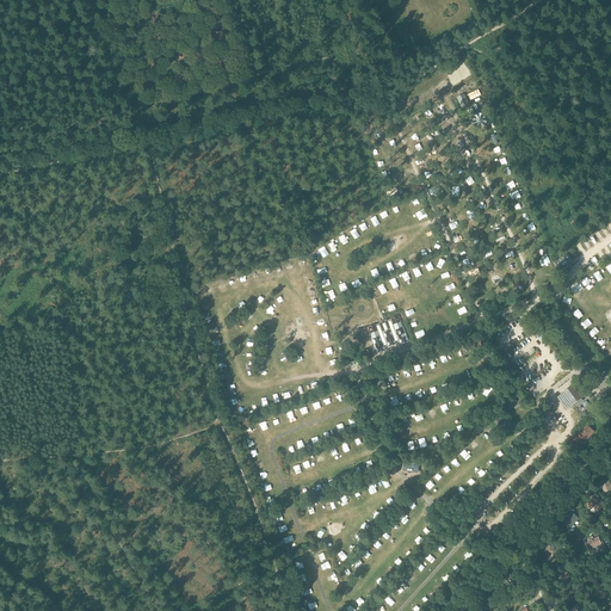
[(596,233),(591,236),(598,246),(603,242),(596,233)]
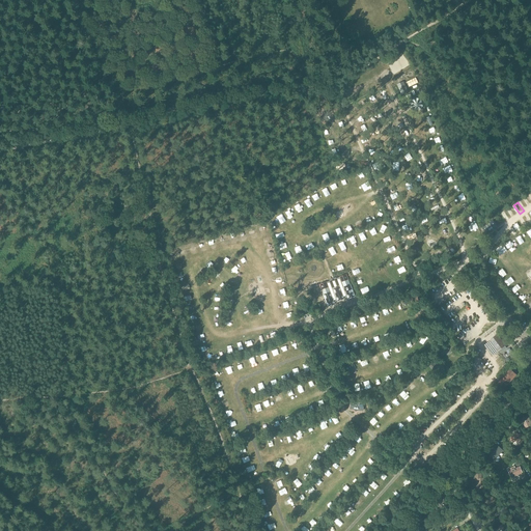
[(503,213),(498,216),(504,224),(508,221),(503,213)]
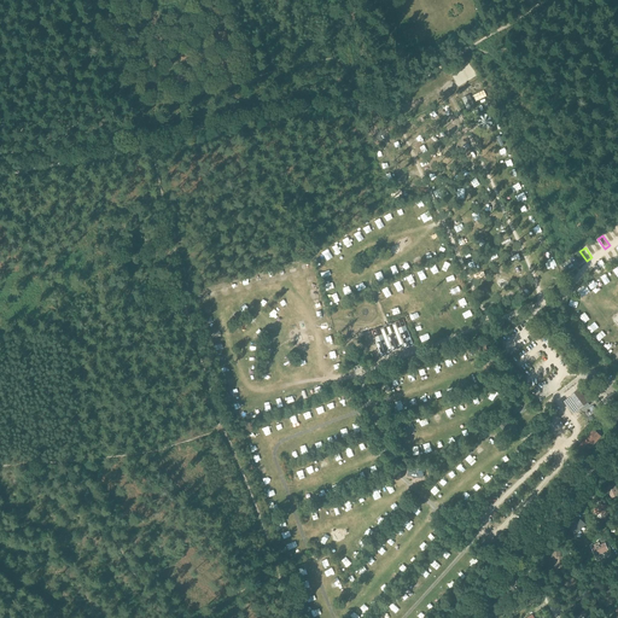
[(573,256),(561,266),(566,273),(579,264),(573,256)]
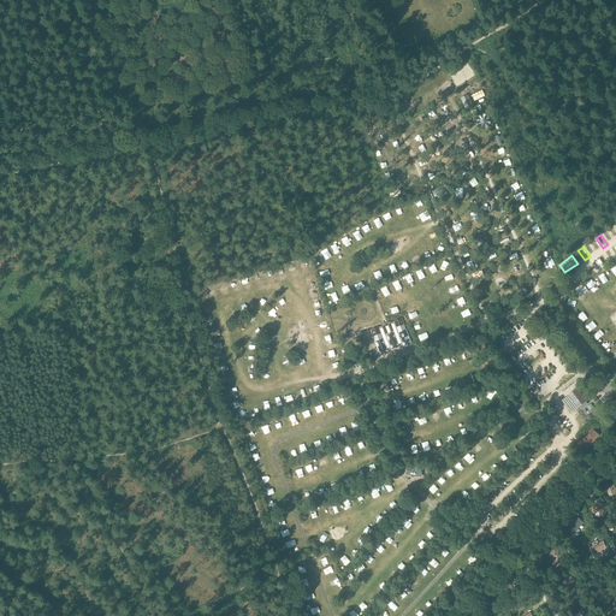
[(384,338),(389,350),(403,345),(398,333),(406,330),(407,330),(402,318),(371,330),(375,342),(383,339),(384,338)]
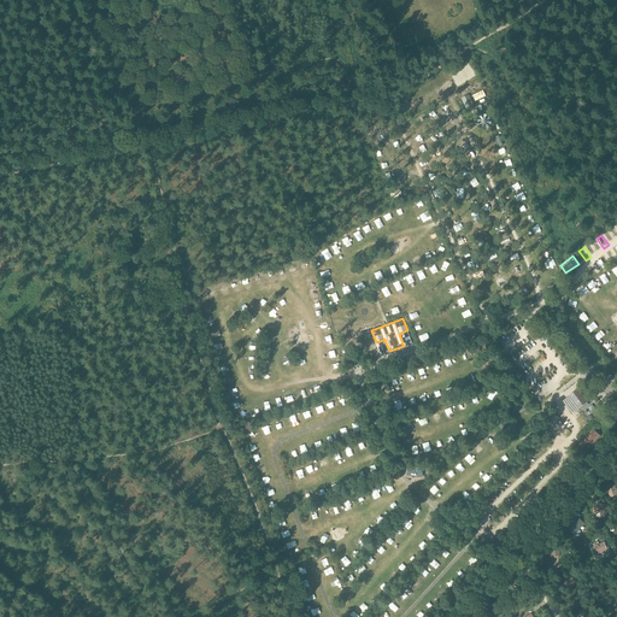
[(399,334),(404,346),(404,347),(412,345),(407,330),(406,330),(399,334)]
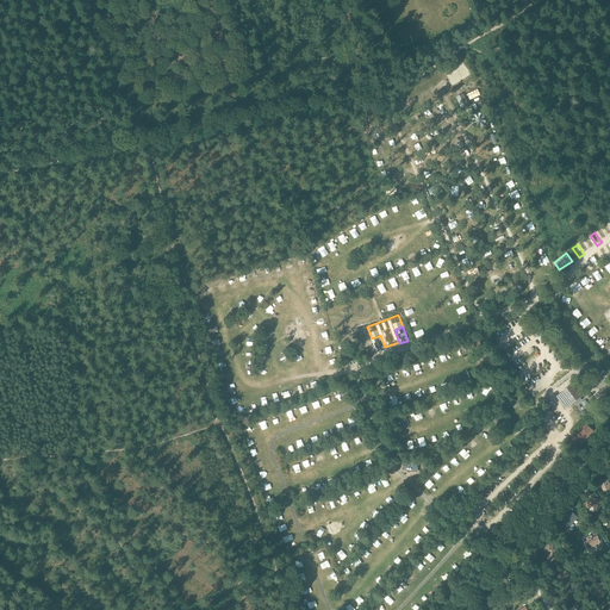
[(372,338),(377,353),(385,349),(385,347),(380,335),(379,336),(372,338)]
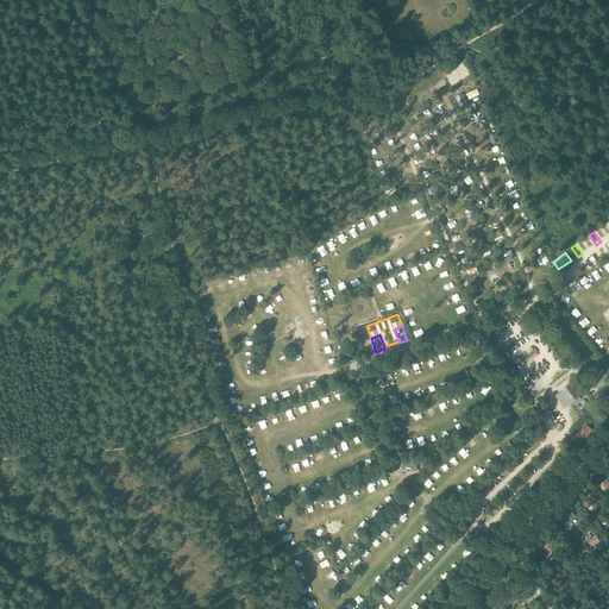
[(562,390),(565,395),(571,402),(581,395),(579,394),(578,395),(570,384),(562,390)]
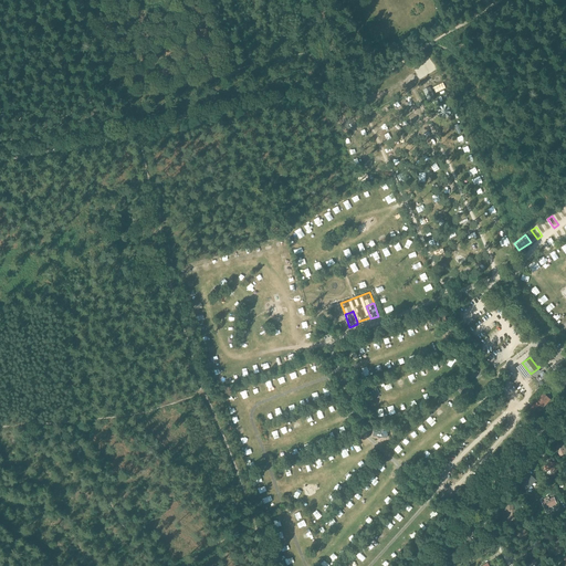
[(469,379),(479,373),(475,368),(467,375),(469,379)]
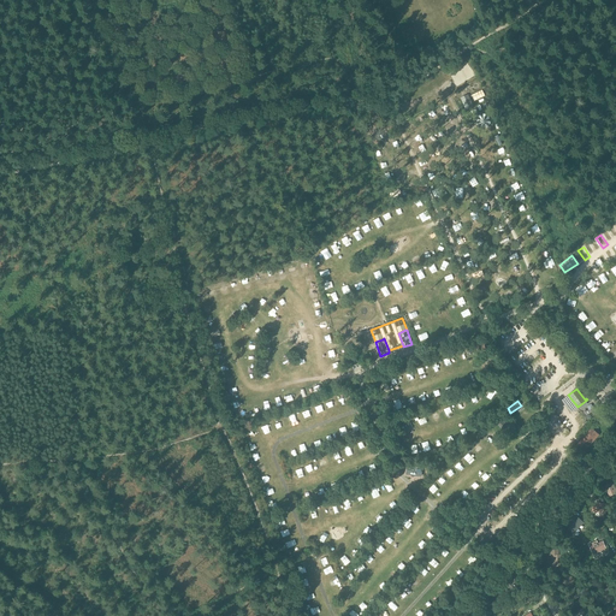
[(592,428),(579,444),(585,450),(599,434),(592,428)]
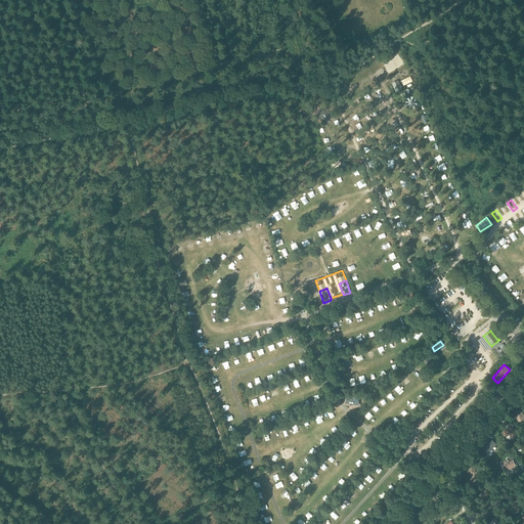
[(358,405),(359,401),(358,401),(359,397),(347,396),(345,403),(358,405)]
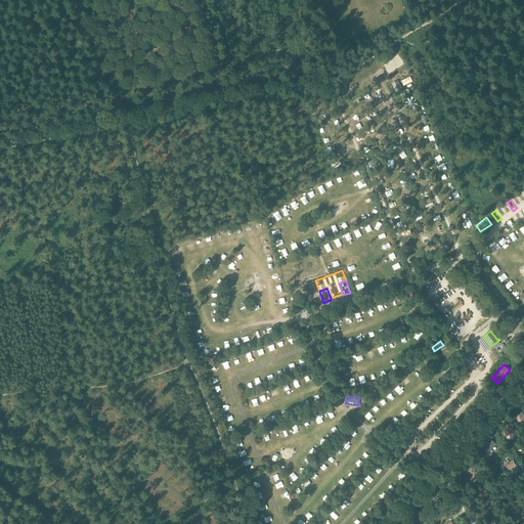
[(523,423),(523,422),(523,415),(522,410),(515,413),(519,423),(522,421),(523,423)]
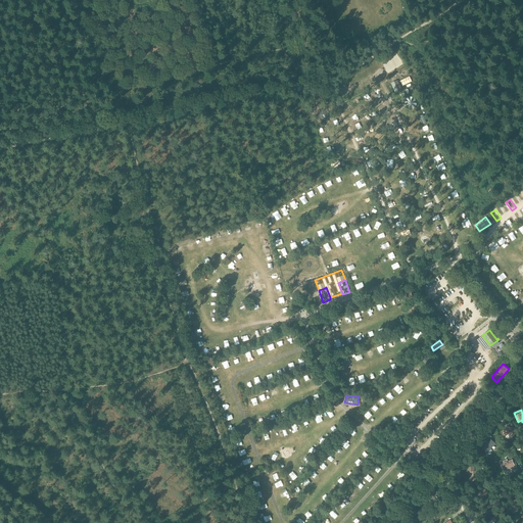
[(508,427),(506,430),(504,429),(502,434),(507,436),(508,435),(515,438),(517,430),(508,427)]
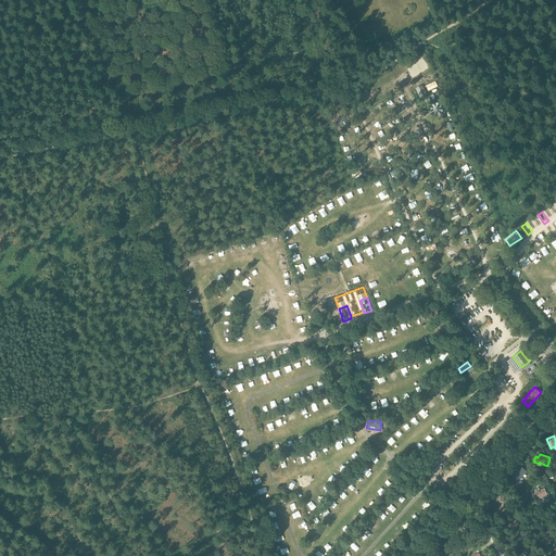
[(526,463),(518,469),(527,478),(533,471),(526,463)]
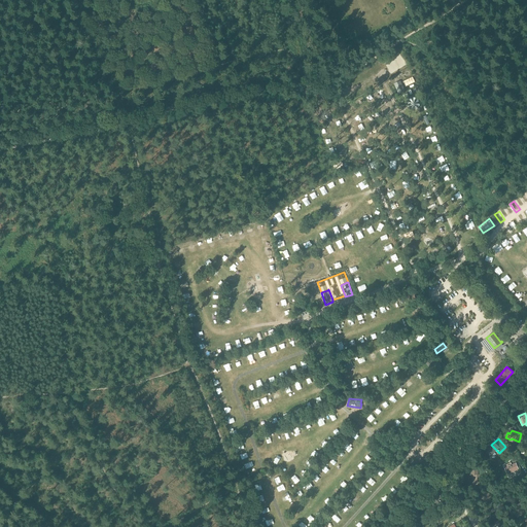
[(507,475),(519,469),(516,463),(512,464),(511,462),(506,464),(507,466),(504,467),(507,475)]
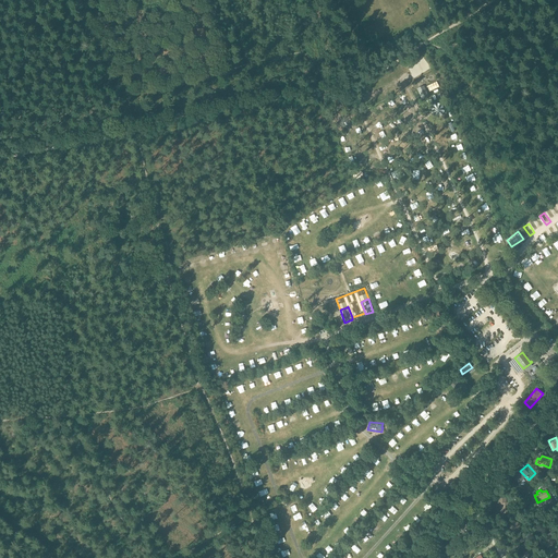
[(500,513),(509,512),(508,501),(507,501),(506,497),(497,498),(498,504),(499,504),(500,509),(500,513)]
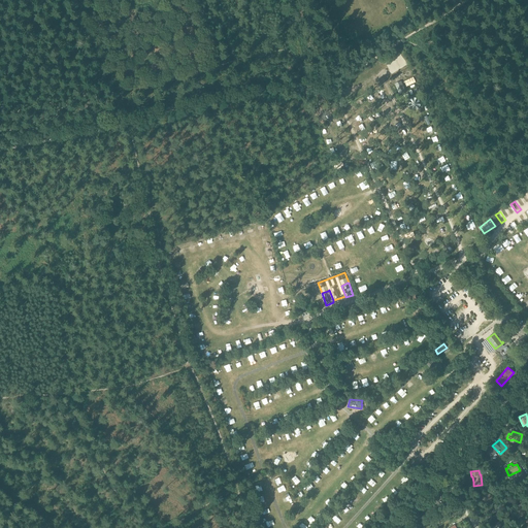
[(489,494),(485,492),(481,499),(491,503),(494,496),(489,494)]
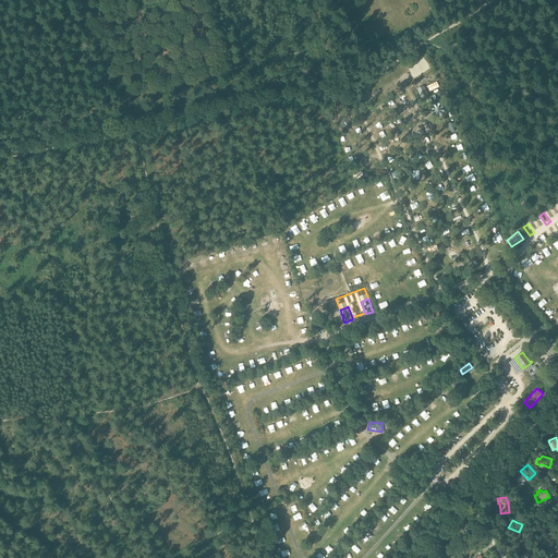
[(552,538),(549,533),(542,537),(547,548),(557,543),(554,537),(552,538)]
